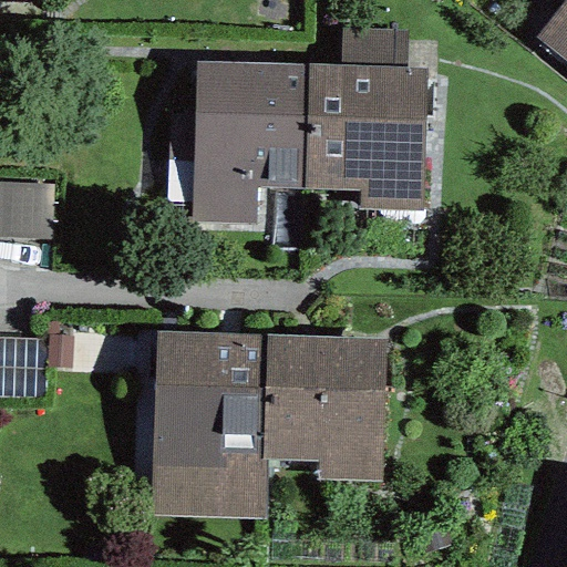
[(566,0),(563,0),(533,38),(566,65),(566,0)]
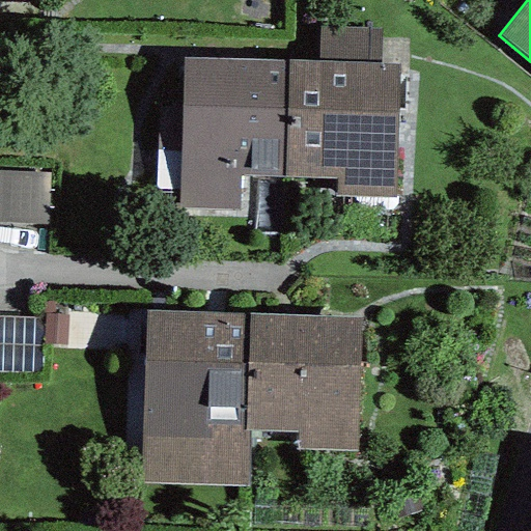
[(318,62),(381,63),(382,29),(318,27),(318,62)]
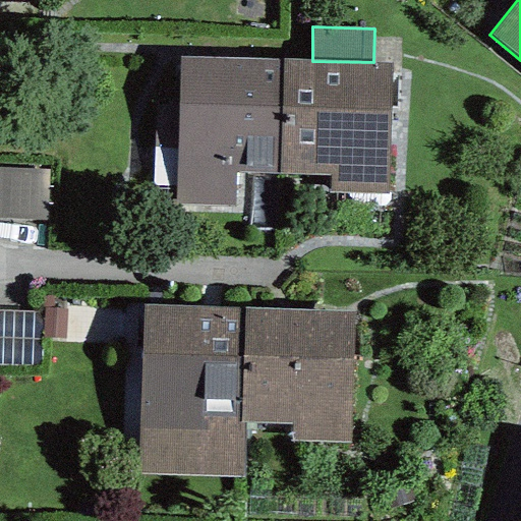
[(234,174),(279,175),(279,60),(179,57),(176,172),(175,204),(234,206),(234,174)]
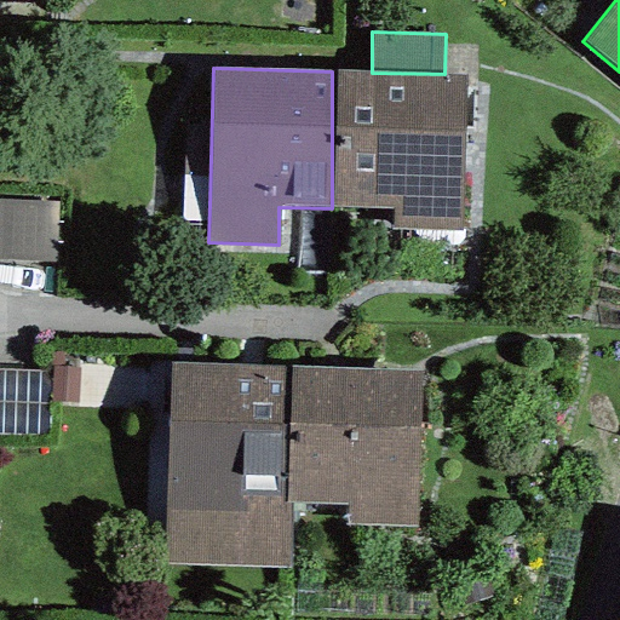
[(372,73),(332,72),(332,208),(391,210),(391,230),(461,231),(461,212),(465,75),(445,74),(372,73)]
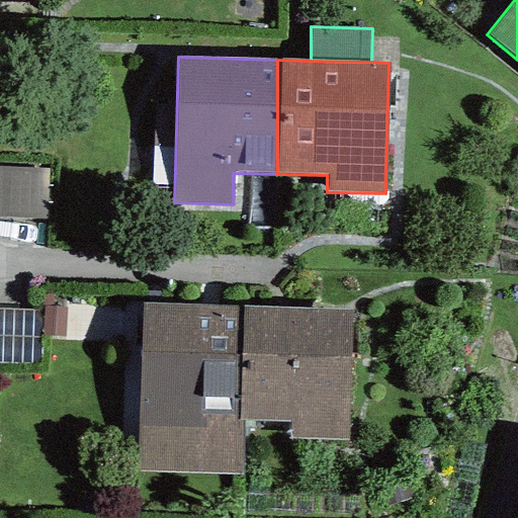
[(48,169),(0,166),(0,214),(46,218),(48,169)]
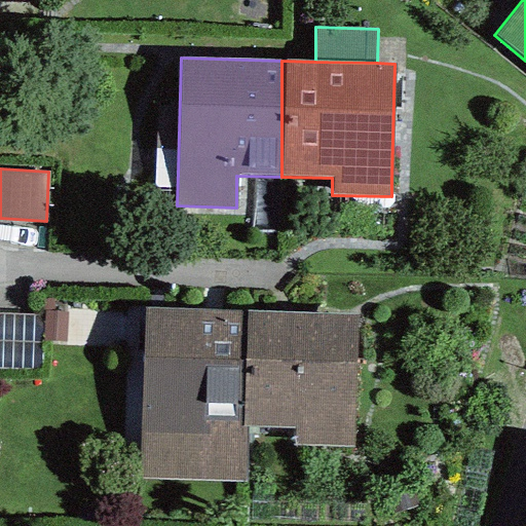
[(245,427),(247,312),(146,309),(139,479),(243,480),(245,427)]
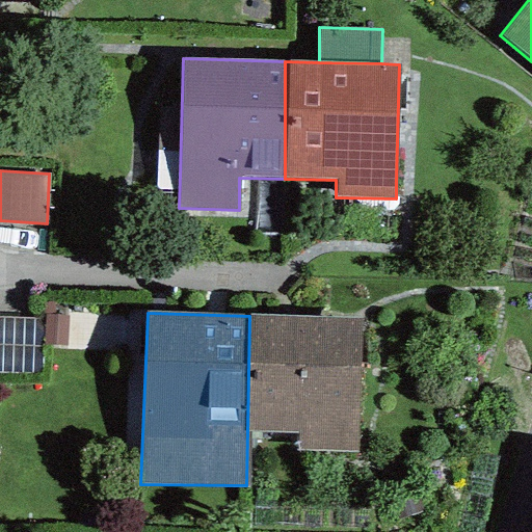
[(68,316),(45,315),(43,344),(65,346),(68,316)]
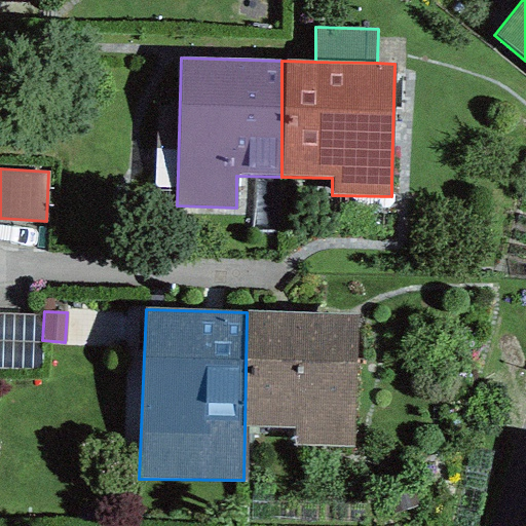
[(247,312),(245,427),(294,428),(293,447),(354,448),(357,313),(247,312)]
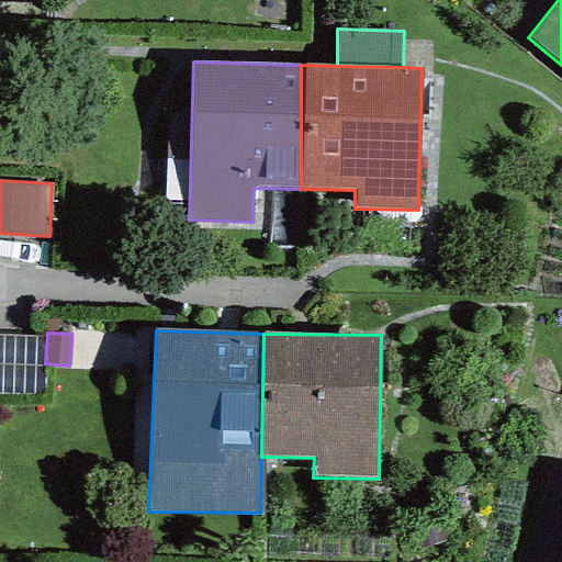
[(44,339),(0,336),(0,393),(40,395),(44,339)]
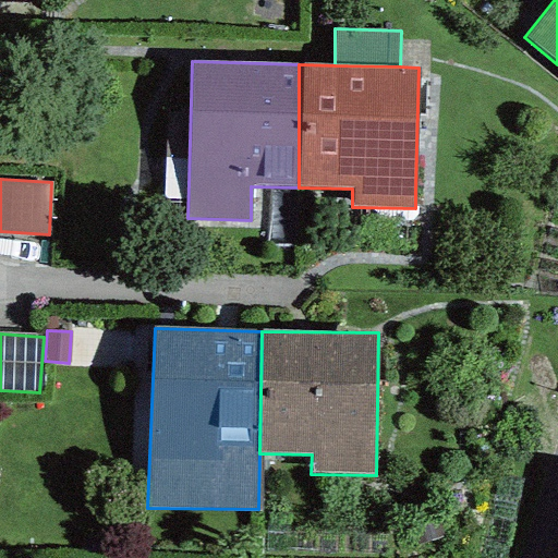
All buildings are outlined.
